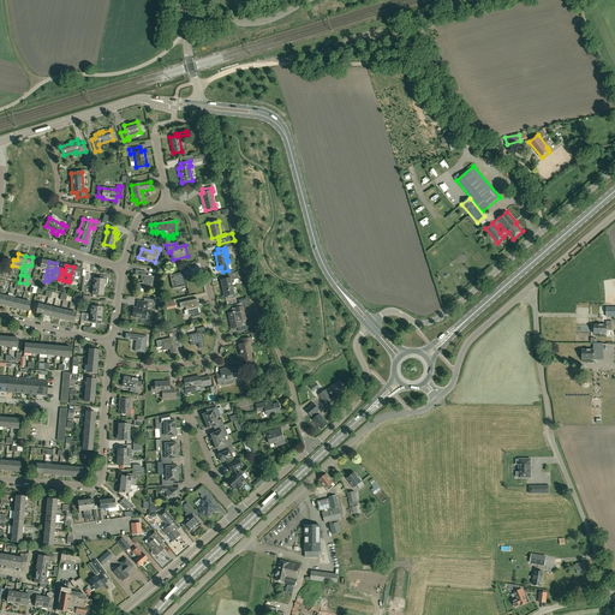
[(73,267),(70,281),(73,282),(75,276),(79,278),(81,269),(73,267)]
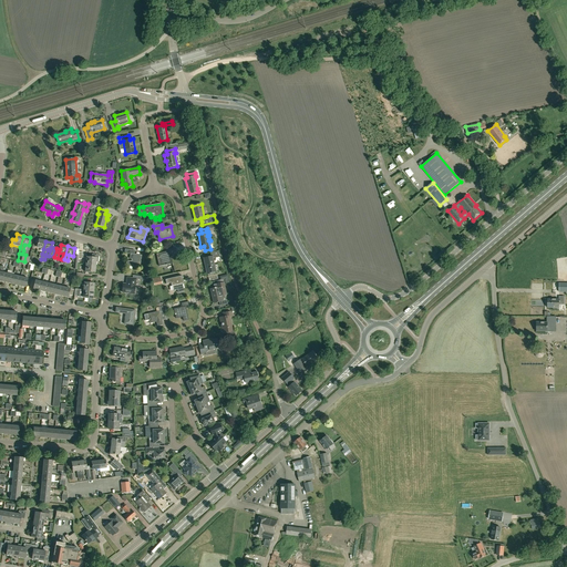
[(156,254),(160,266),(173,264),(172,258),(171,259),(169,254),(176,253),(175,248),(168,249),(168,251),(156,254)]
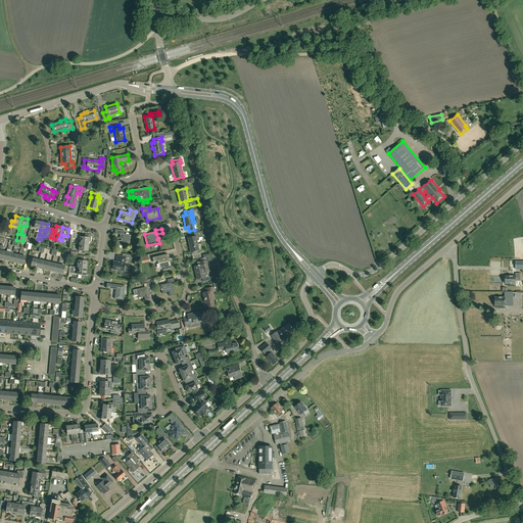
[(116,245),(129,247),(131,235),(124,234),(125,231),(115,230),(114,234),(120,235),(120,239),(122,239),(121,241),(116,240),(116,245)]
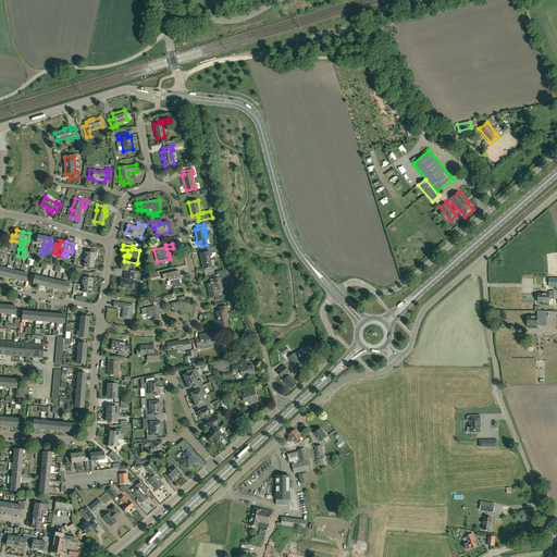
[(207,248),(207,252),(200,254),(203,269),(205,270),(206,270),(210,269),(211,268),(211,267),(209,254),(218,251),(217,246),(207,248)]
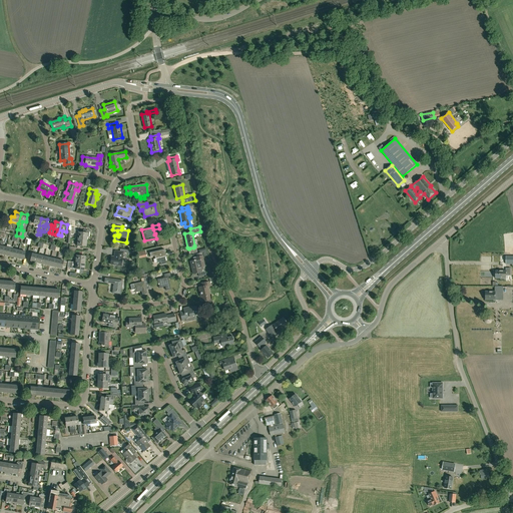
[(86,240),(87,237),(89,237),(89,230),(83,230),(83,233),(78,232),(77,239),(86,240)]
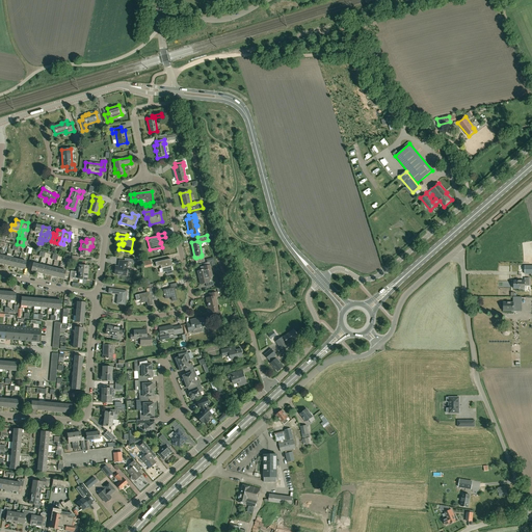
[(4,265),(10,266),(12,258),(6,257),(4,265)]
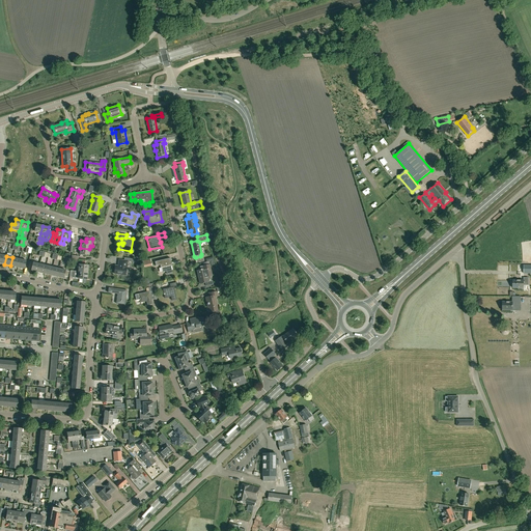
[(10,266),(18,268),(20,259),(12,257),(10,266)]
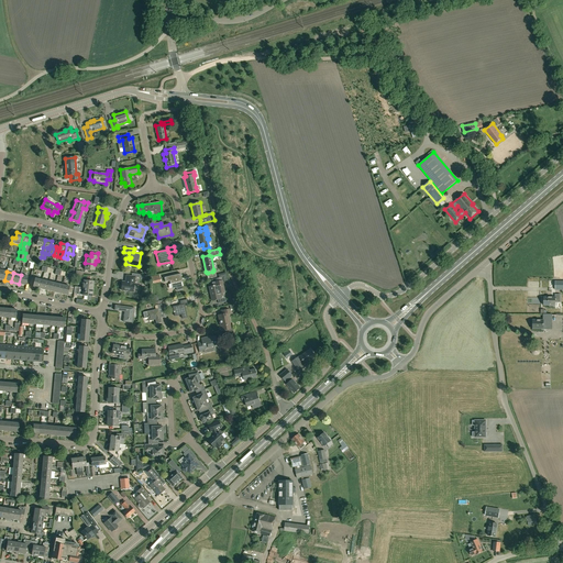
[(122,282),(121,290),(129,291),(129,293),(134,293),(134,288),(133,288),(135,277),(138,277),(141,278),(141,275),(139,274),(132,273),(132,276),(127,276),(125,279),(127,280),(127,283),(122,282)]
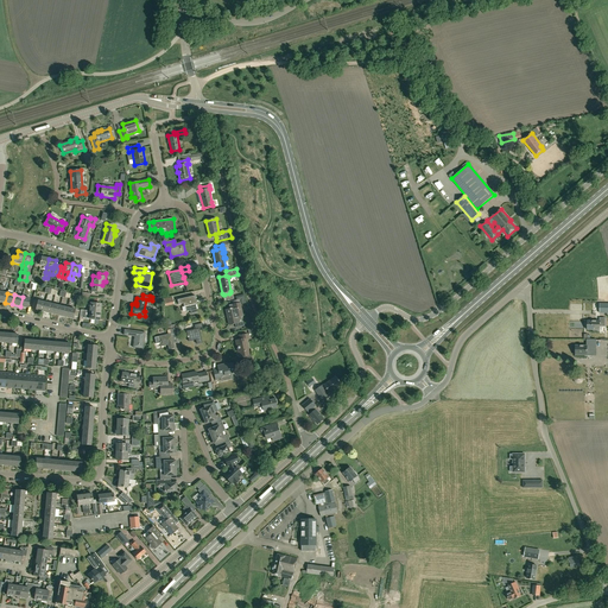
[(197,304),(195,296),(177,299),(178,304),(183,303),(184,306),(185,306),(187,311),(191,310),(191,315),(197,314),(195,304),(197,304)]
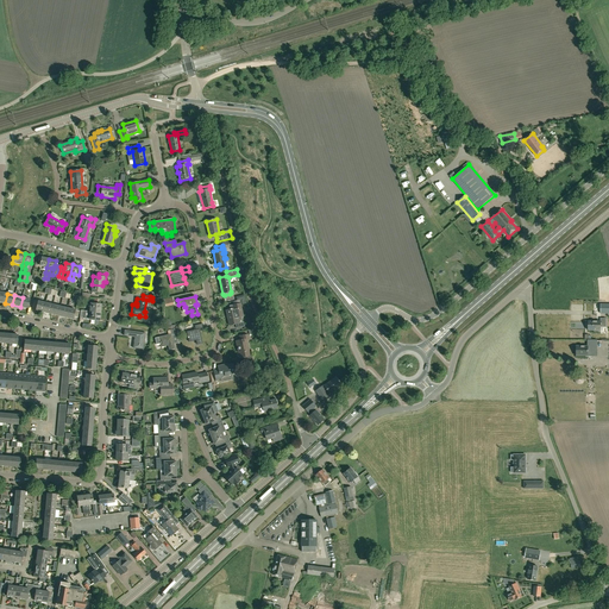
[(30,299),(23,297),(20,307),(27,308),(30,299)]
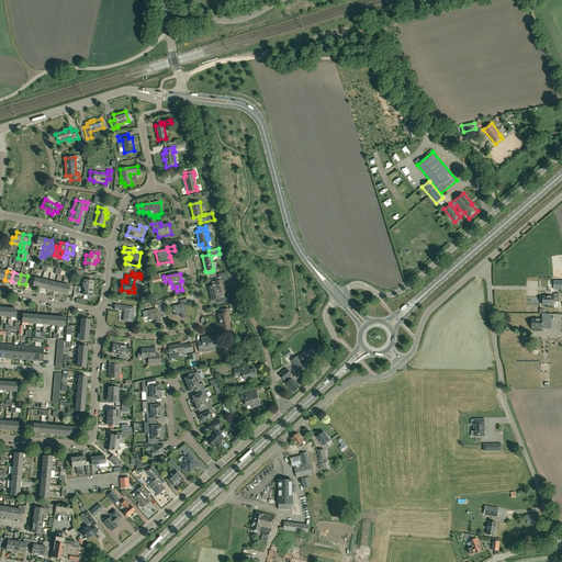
[(40,288),(42,280),(35,278),(33,287),(40,288)]
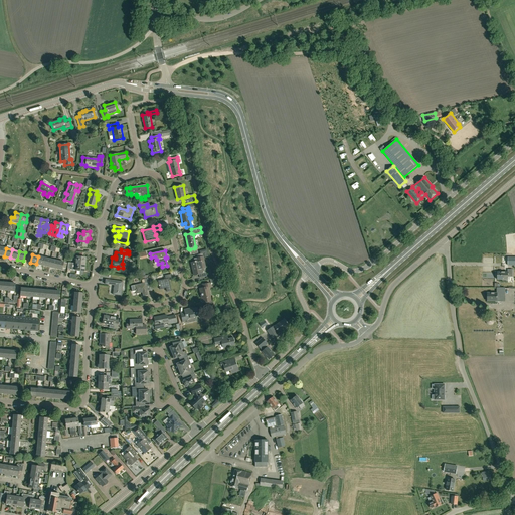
[(36,264),(42,266),(44,258),(38,256),(36,264)]
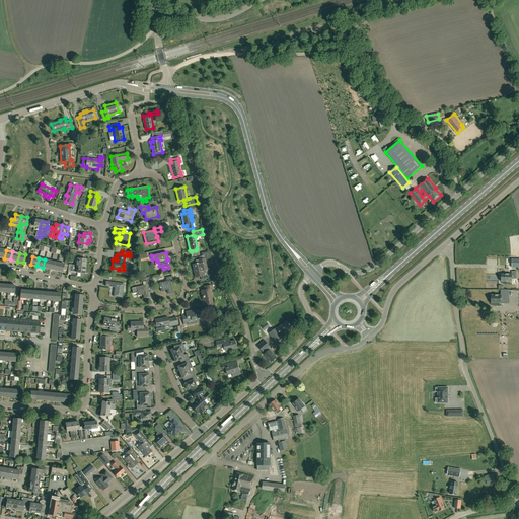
[(50,269),(52,262),(45,260),(43,268),(50,269)]
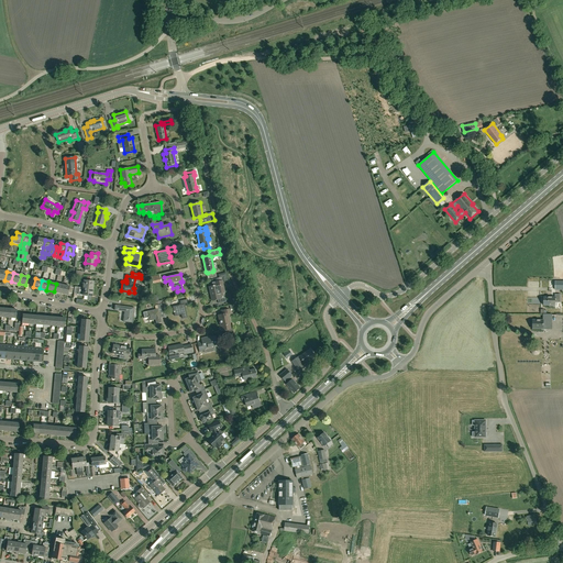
[(224,298),(223,294),(224,293),(222,282),(216,283),(216,286),(209,287),(212,301),(218,300),(219,304),(225,302),(225,298),(224,298)]
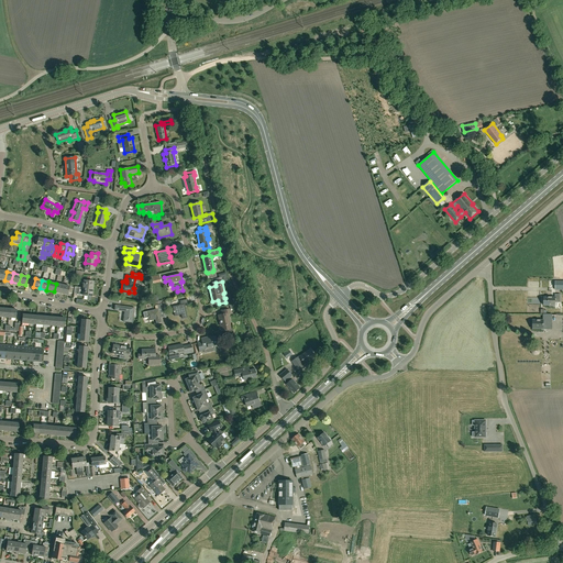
[(54,291),(61,294),(63,285),(56,284),(54,291)]
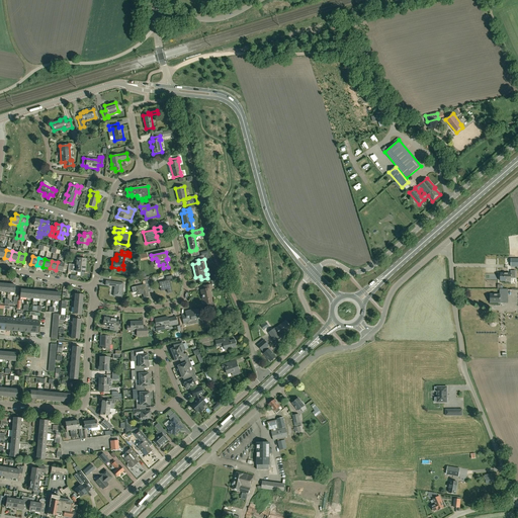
[(64,264),(58,262),(56,270),(62,271),(63,269),(66,270),(67,265),(64,264)]
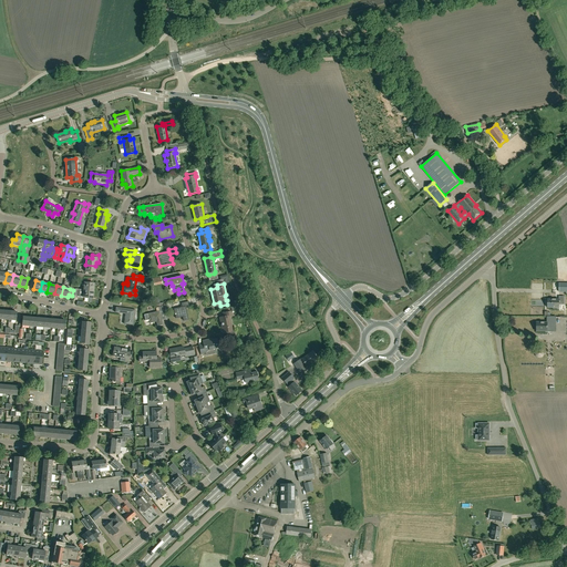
[(559,299),(547,299),(547,300),(546,301),(546,306),(547,306),(547,308),(555,308),(559,309),(559,305),(564,305),(564,297),(559,297),(559,299)]
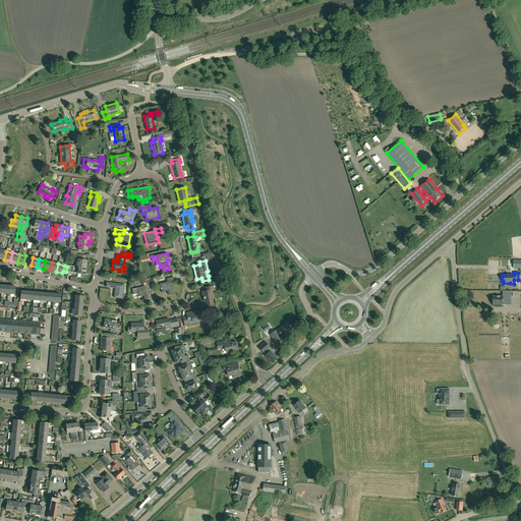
[(173,294),(170,282),(173,281),(173,277),(166,279),(167,282),(160,284),(162,292),(168,291),(169,295),(173,294)]
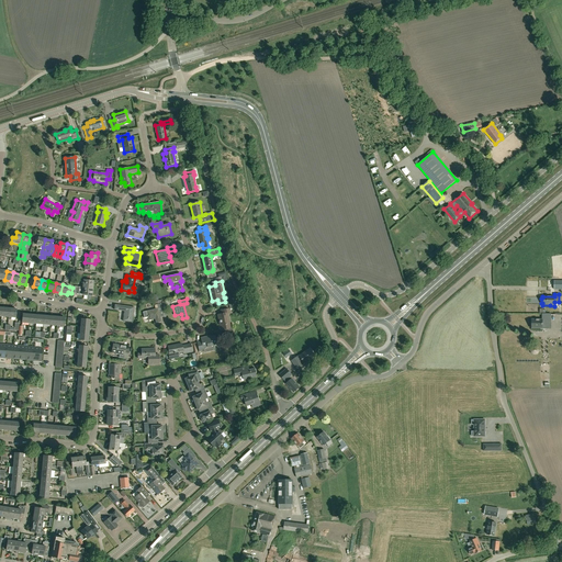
[(155,310),(143,312),(144,317),(147,317),(148,321),(155,319),(156,323),(161,322),(158,312),(163,311),(161,304),(157,305),(155,305),(155,310)]
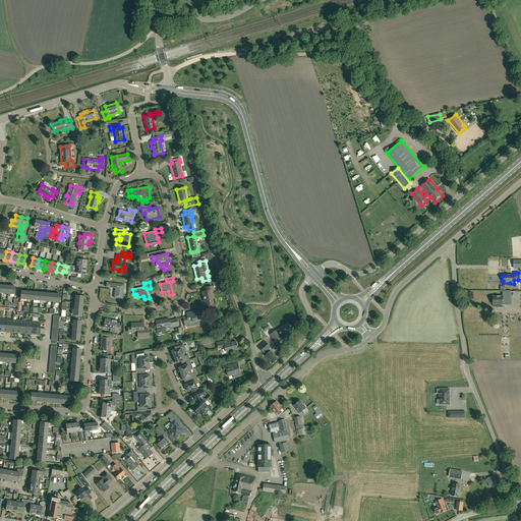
[(115,289),(114,298),(122,299),(124,285),(107,283),(106,287),(115,289)]
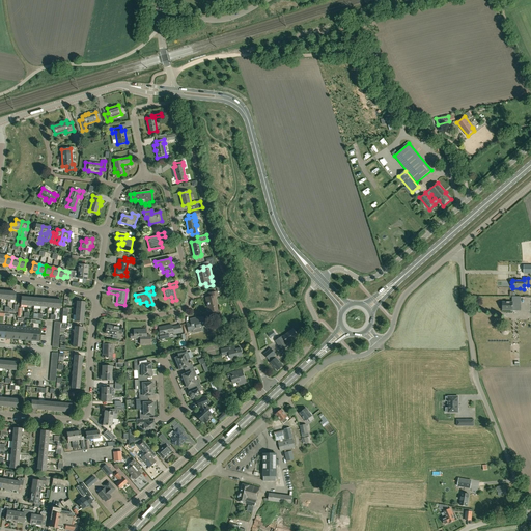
[(205,298),(208,312),(212,312),(212,313),(221,316),(219,305),(217,306),(215,296),(217,296),(216,291),(208,294),(208,297),(205,298)]
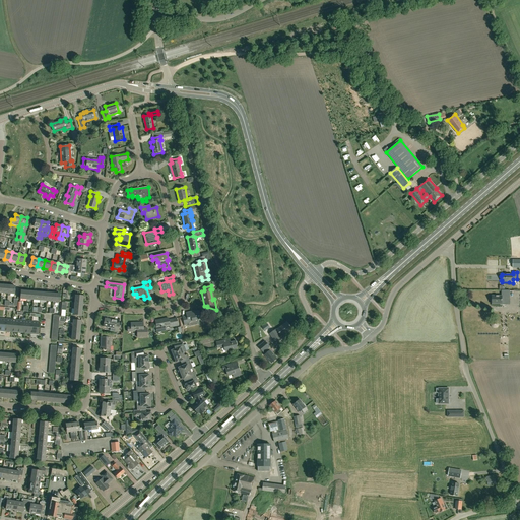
[(492,296),(492,304),(502,304),(502,301),(506,301),(506,298),(510,298),(510,290),(502,290),(502,296),(492,296)]
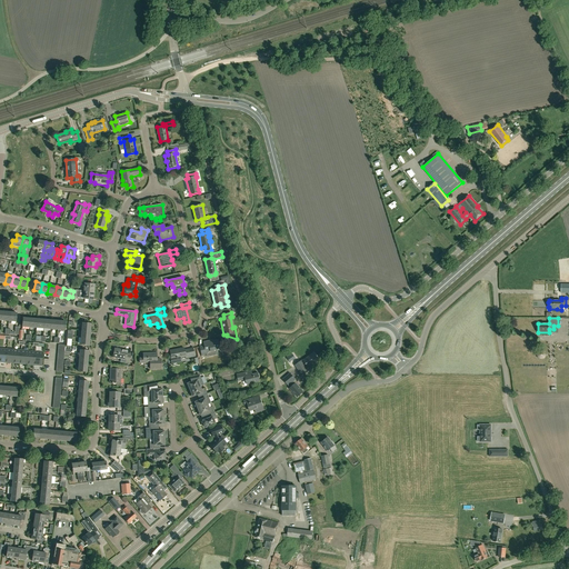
[(218,353),(217,350),(220,350),(218,340),(209,342),(209,341),(203,343),(205,346),(200,347),(201,355),(206,353),(207,356),(208,357),(217,355),(218,353)]
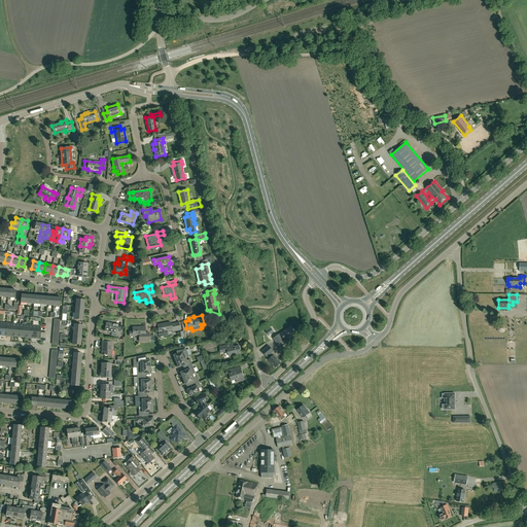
[(172,330),(172,331),(180,330),(179,322),(171,324),(170,322),(157,325),(159,332),(157,332),(159,337),(168,336),(167,331),(172,330)]
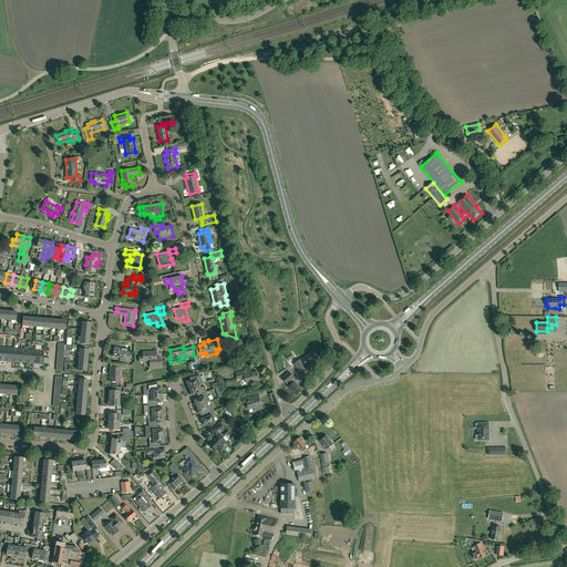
[(126,352),(127,350),(114,348),(112,357),(125,359),(125,360),(129,361),(130,353),(126,352)]
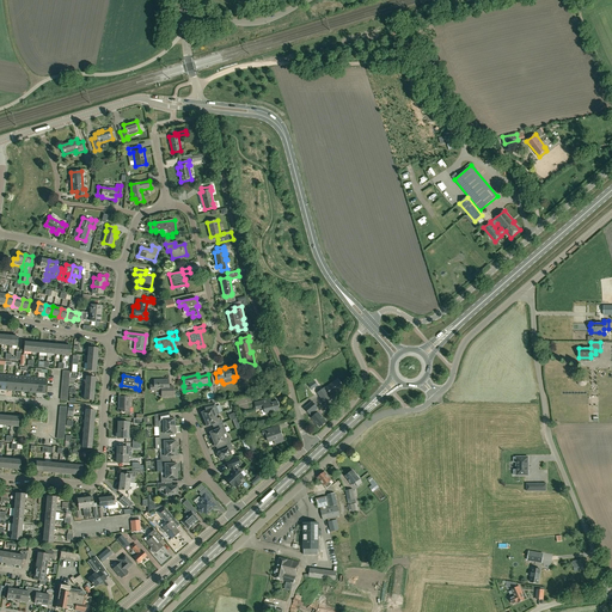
[(169,386),(169,384),(169,380),(154,380),(154,385),(150,385),(151,391),(161,390),(161,397),(173,397),(173,386),(169,386)]
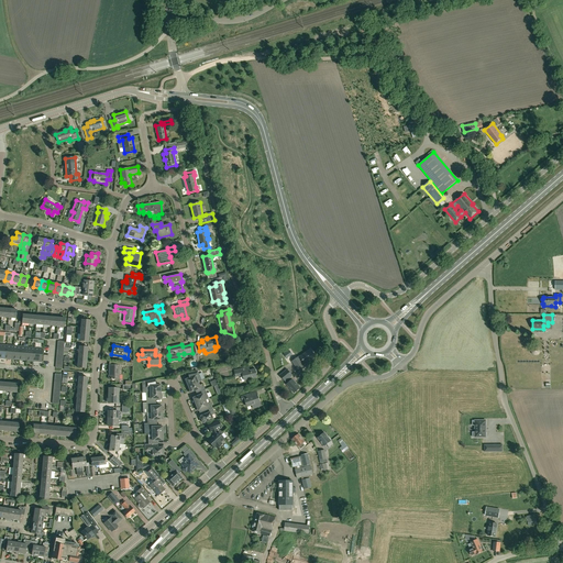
[(299,357),(293,362),(298,370),(316,356),(311,350),(299,357)]
